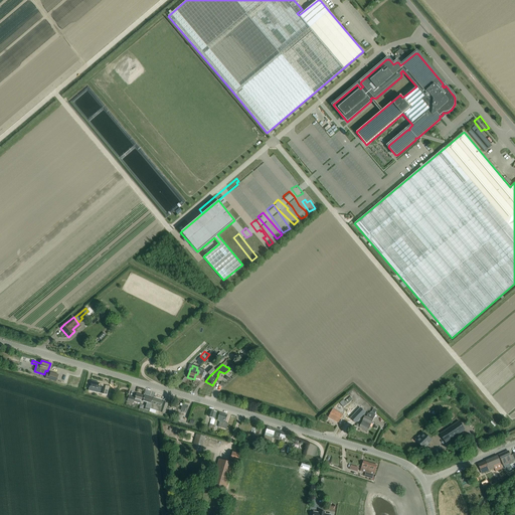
[(209,374),(211,373),(214,370),(211,366),(206,371),(209,374)]
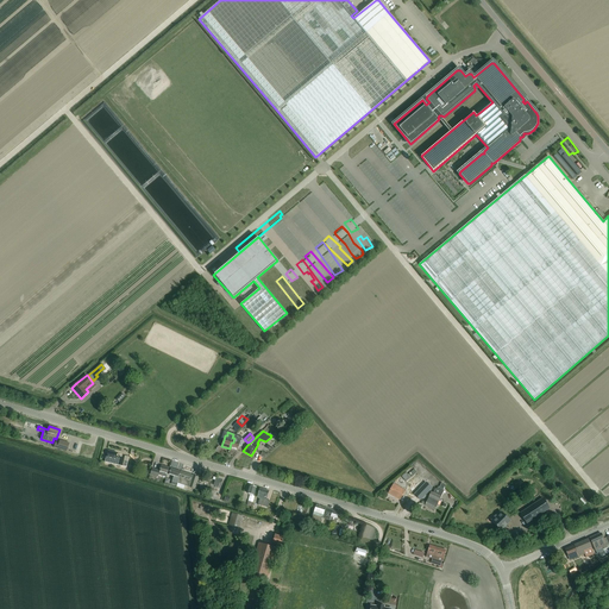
[(239,446),(242,437),(236,435),(234,438),(233,443),(231,443),(230,449),(238,451),(239,446)]
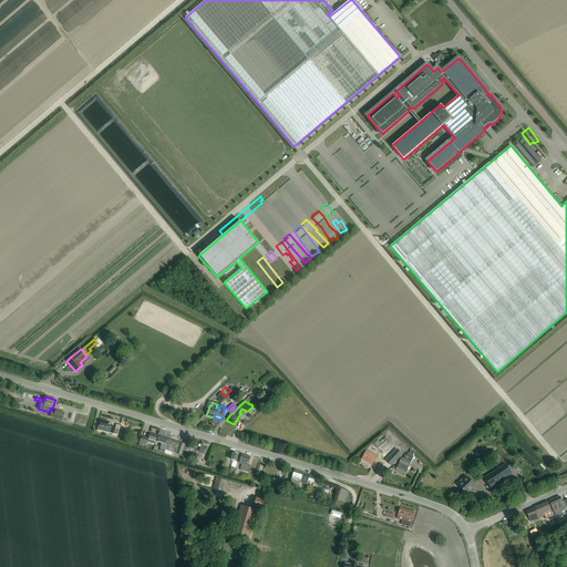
[(62,421),(64,412),(55,410),(54,413),(51,412),(50,416),(62,421)]
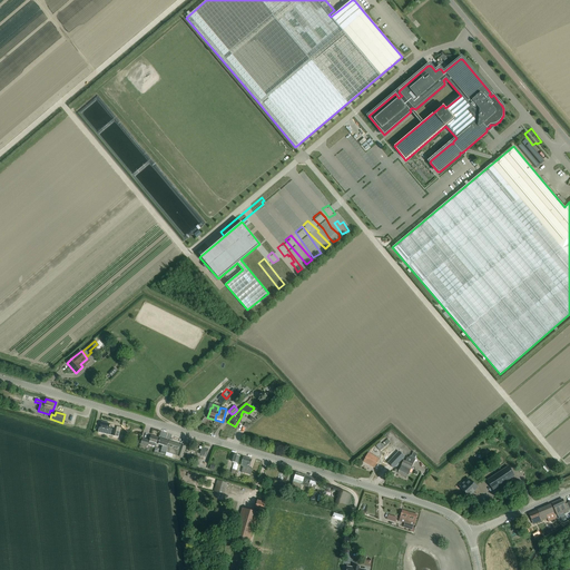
[(109,423),(101,422),(100,426),(99,426),(98,432),(115,436),(116,430),(108,428),(109,423)]
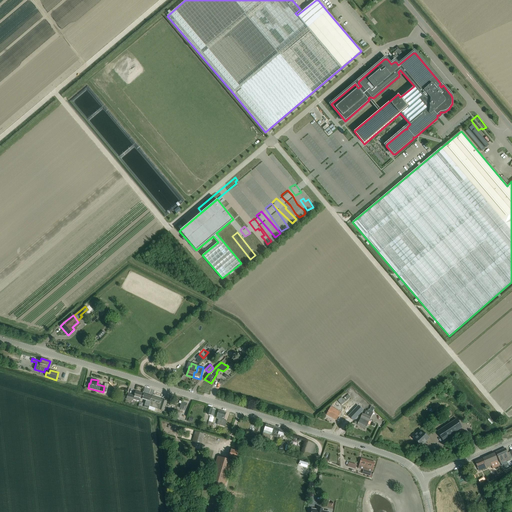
[(140,402),(142,393),(135,391),(134,395),(128,393),(126,399),(132,401),(133,399),(140,402)]
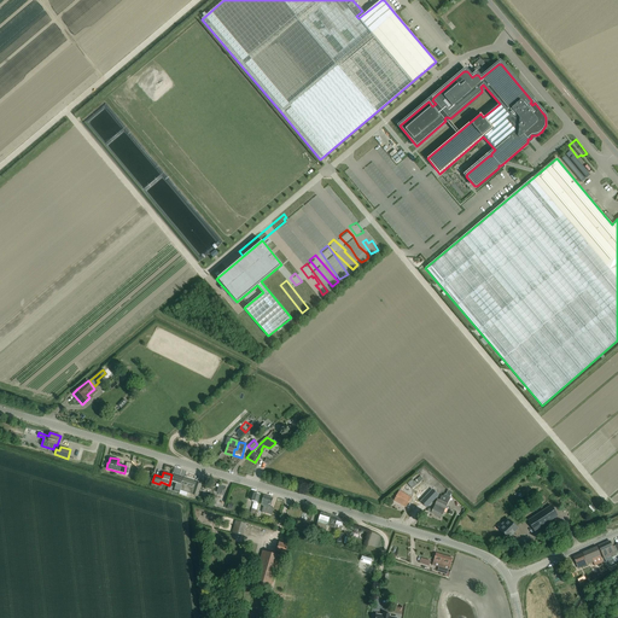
[(180,493),(180,491),(180,490),(185,478),(173,474),(172,482),(176,483),(174,491),(180,493)]
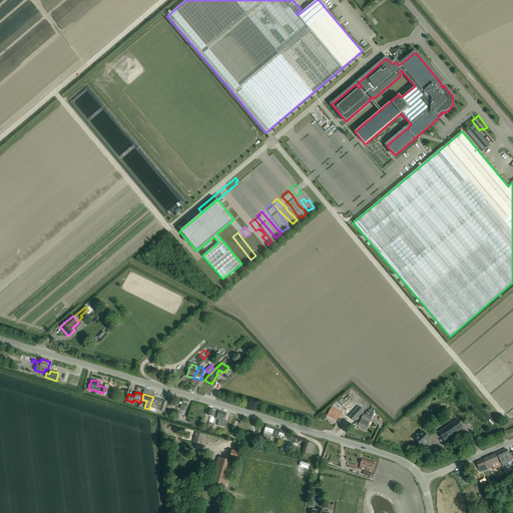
[(342,406),(351,398),(353,397),(350,394),(349,395),(344,400),(342,398),(338,402),(340,403),(342,406)]
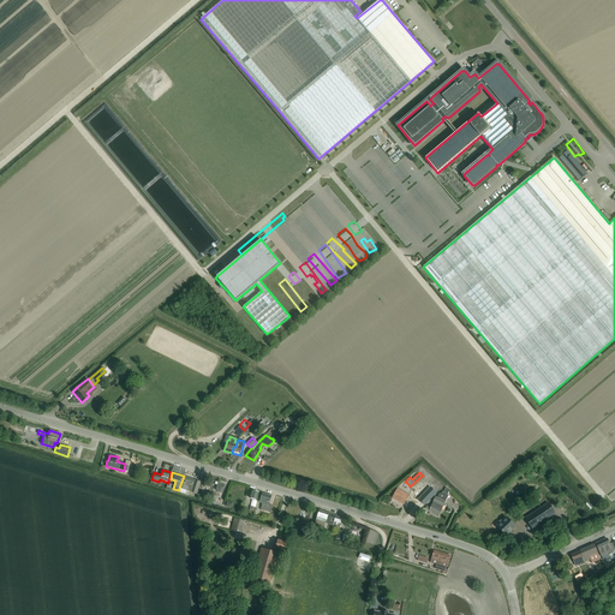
[(192,479),(184,476),(179,488),(179,489),(179,490),(178,491),(185,494),(186,490),(196,494),(199,482),(195,479),(192,479)]
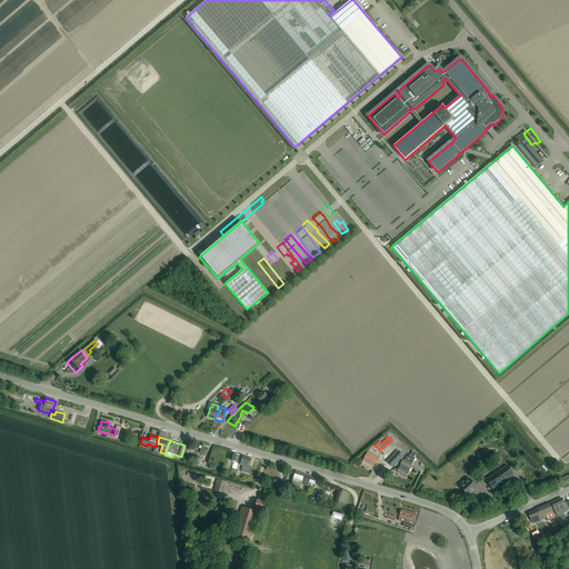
[(403,456),(398,450),(387,461),(392,467),(403,456)]
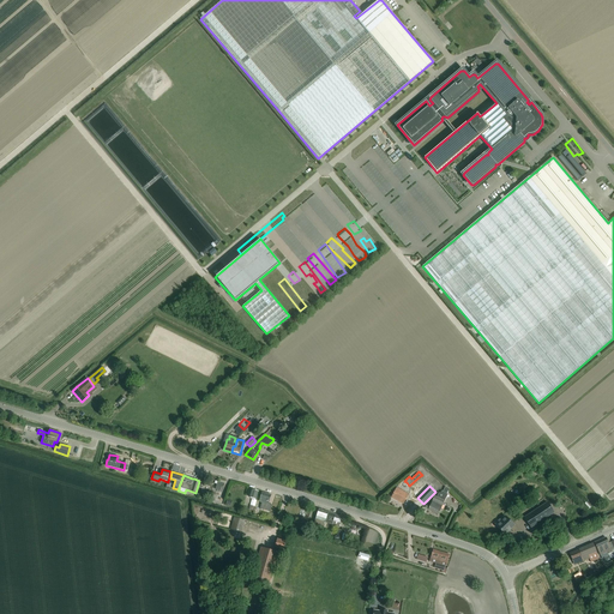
[(441,491),(440,493),(439,493),(437,497),(434,497),(428,510),(439,515),(441,509),(443,509),(444,505),(443,505),(447,497),(446,497),(447,494),(446,494),(449,491),(445,487),(443,492),(441,491)]
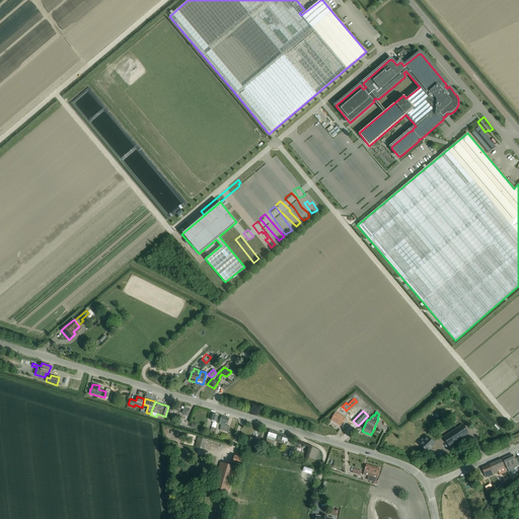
[(341,426),(343,422),(345,418),(336,413),(330,421),(341,426)]
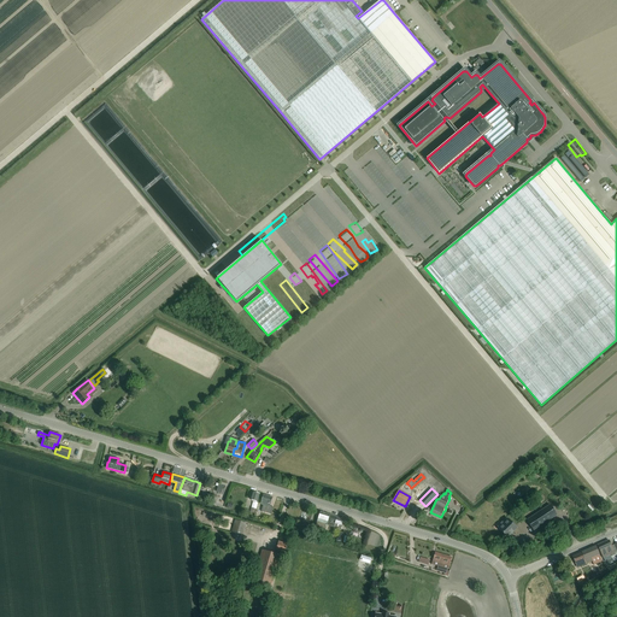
[(271,513),(274,507),(270,506),(272,498),(263,494),(260,504),(263,505),(262,510),(271,513)]
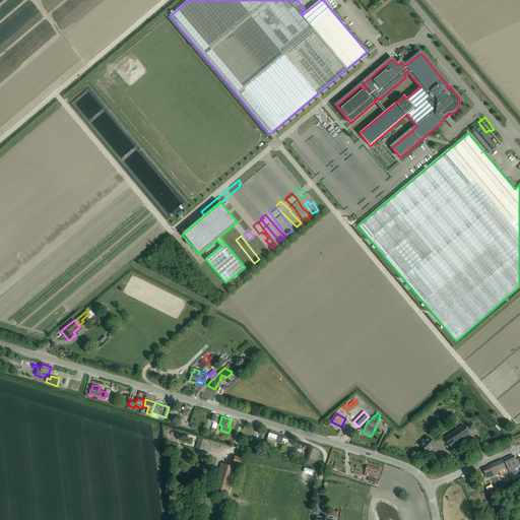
[(463,425),(444,438),(449,447),(469,434),(463,425)]
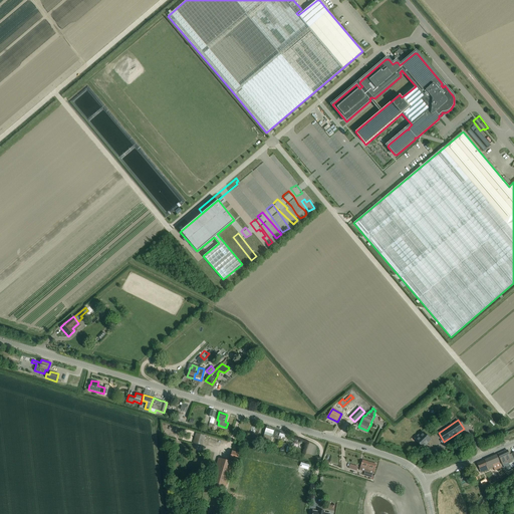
[(279,436),(281,431),(267,426),(262,440),(270,443),(272,438),(278,439),(279,436)]
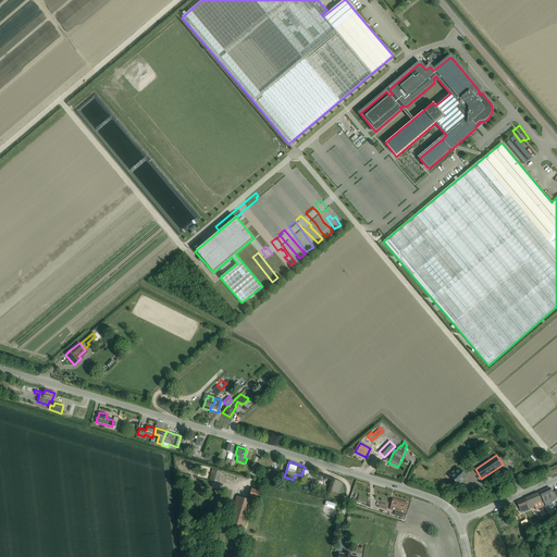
[(302,472),(301,475),(307,478),(308,474),(310,468),(305,467),(302,472)]
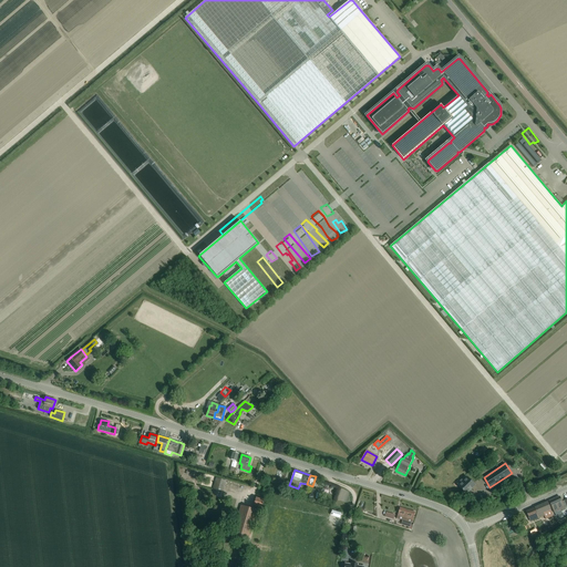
[(467,477),(465,475),(460,481),(462,483),(459,486),(466,494),(475,485),(467,477)]
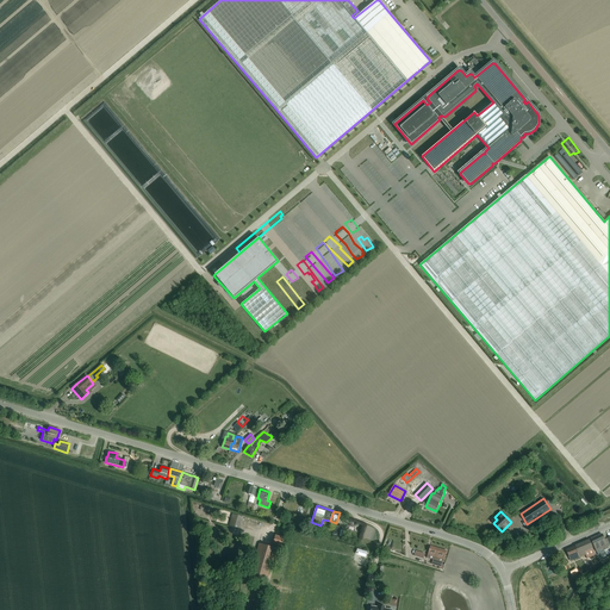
[(240,530),(242,523),(243,517),(232,514),(229,527),(240,530)]
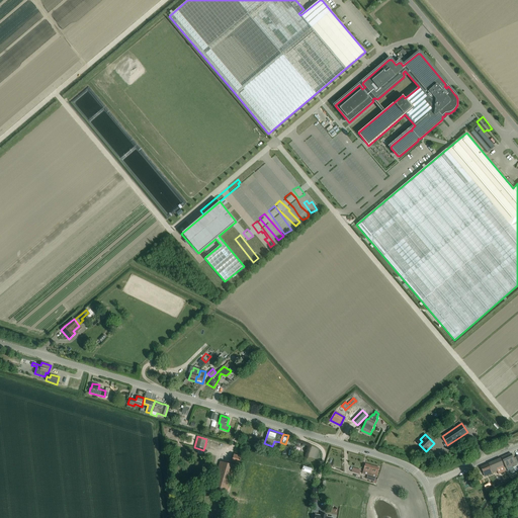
[(517,455),(513,458),(511,453),(502,457),(506,467),(517,460),(517,455)]
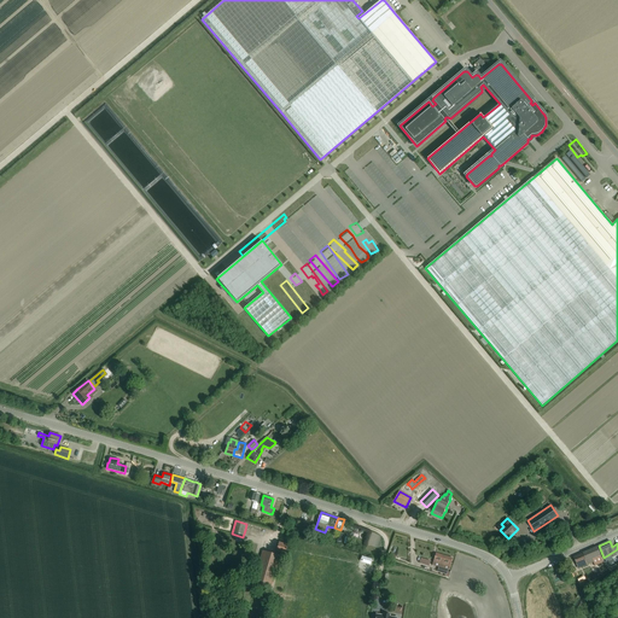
[(285,553),(287,544),(279,542),(277,551),(278,551),(277,555),(262,551),(261,557),(252,584),(270,590),(278,564),(280,557),(279,557),(280,552),(285,553)]
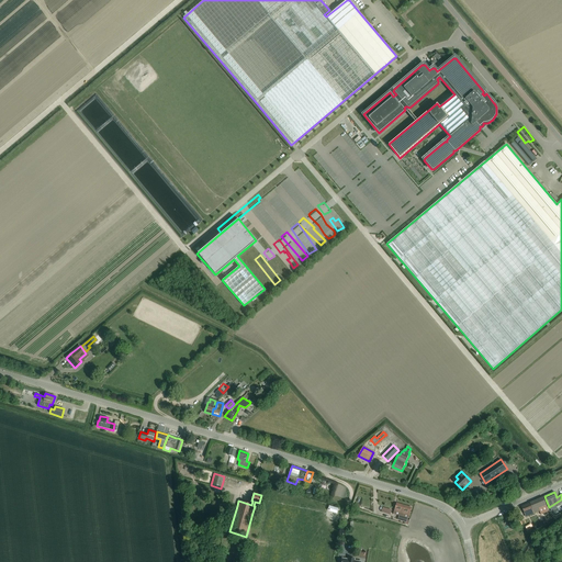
[(549,512),(544,502),(542,497),(521,506),(524,512),(525,516),(528,516),(535,513),(535,512),(536,512),(536,510),(539,509),(541,514),(549,512)]
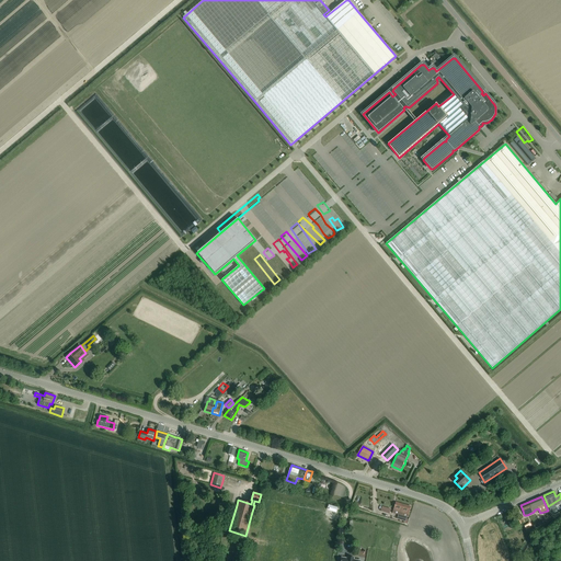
[(408,517),(411,506),(396,502),(392,513),(408,517)]
